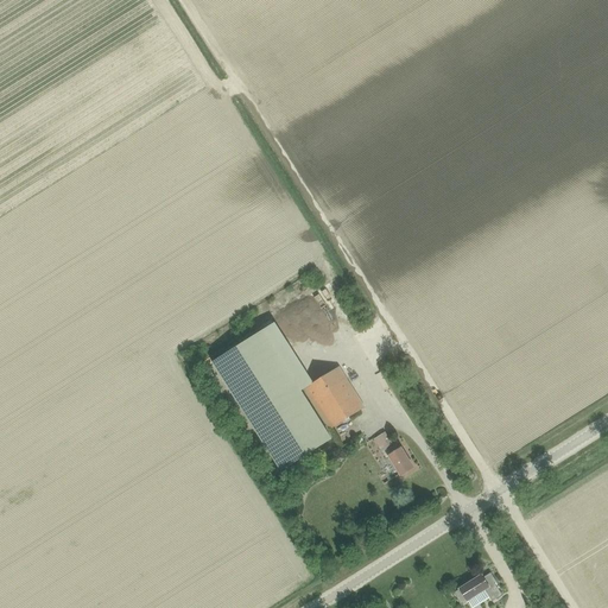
[(318,308),(318,293),(308,293),(308,301),(314,301),(314,308),(318,308)]
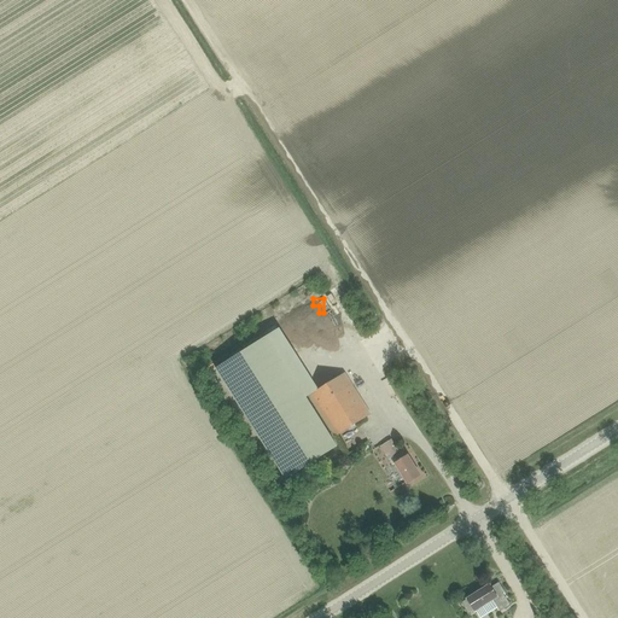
[(267,337),(215,369),(285,479),(337,447),(267,337)]
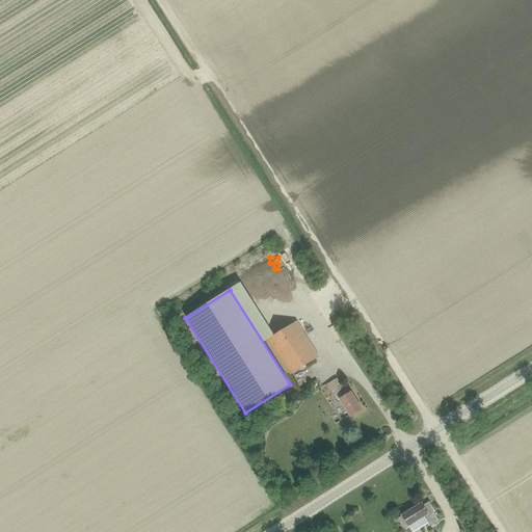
[(288,376),(318,356),(296,322),(266,342),(288,376)]
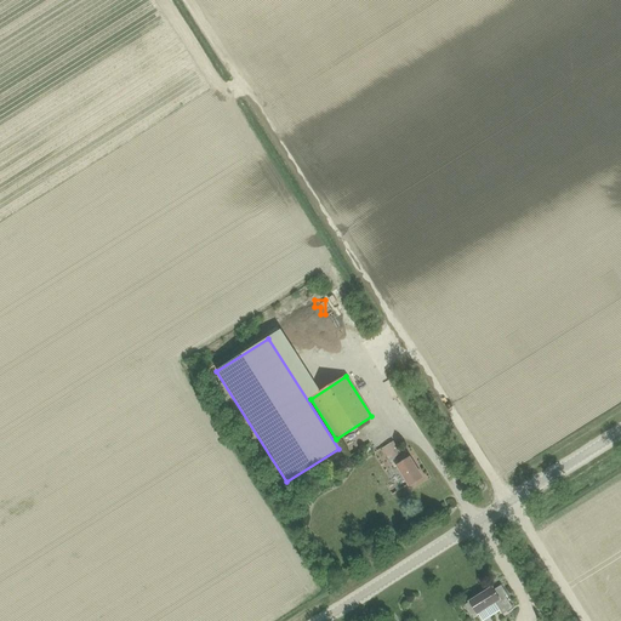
[(405,453),(402,455),(393,442),(381,449),(393,468),(397,466),(409,486),(422,478),(409,459),(405,453)]
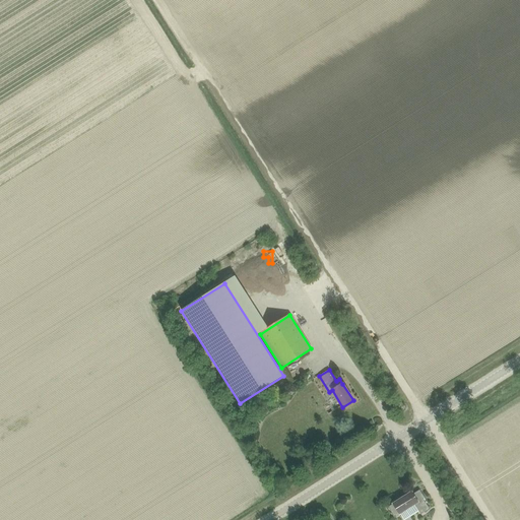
[(400,514),(399,514),(414,505),(420,514),(429,509),(423,499),(417,502),(410,492),(387,507),(394,518),(400,514)]
